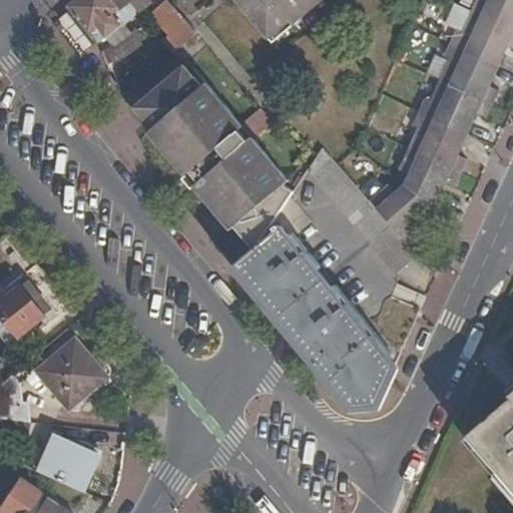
[(73,0),(67,5),(69,7),(94,42),(95,43),(149,0),(73,0)]
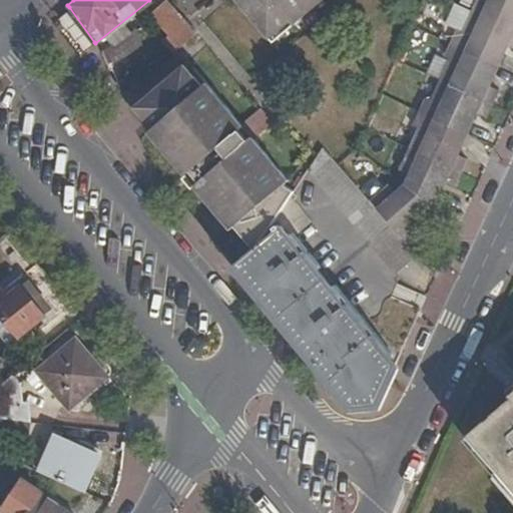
[(159,23),(160,22),(180,44),(196,31),(168,0),(160,0),(148,11),(159,23)]
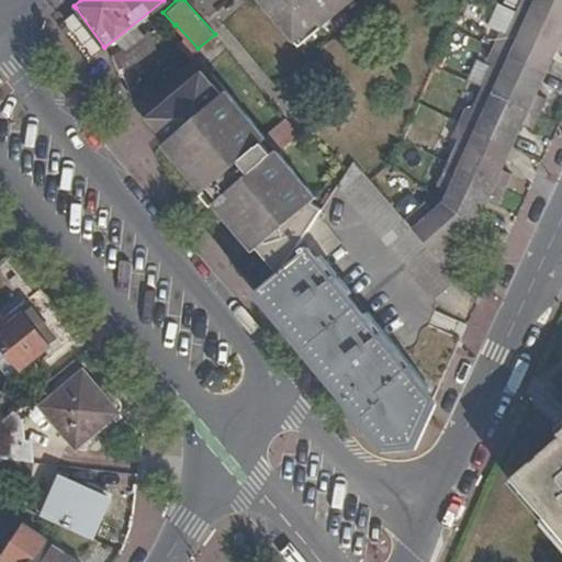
[(251,0),(289,42),(312,21),(315,25),(345,0),(251,0)]
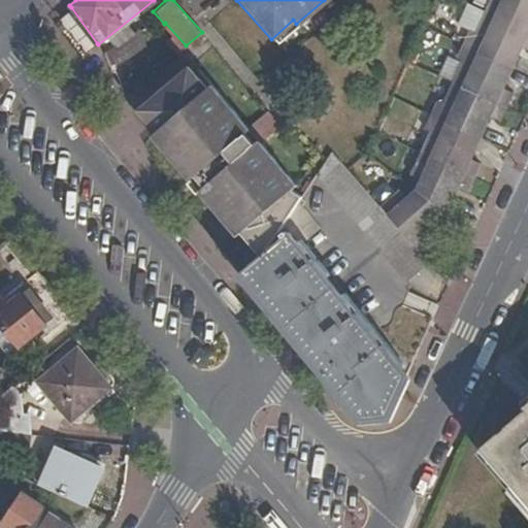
[(405,199),(398,191),(378,208),(423,258),(436,245),(427,235),(443,219),(446,209),(450,212),(461,188),(469,192),(482,165),(472,161),(492,118),(502,122),(515,94),(504,89),(524,47),(527,48),(527,0),(490,0),(474,33),(469,30),(456,60),(461,62),(443,102),(437,100),(424,130),(429,132),(409,176),(420,180),(416,190),(405,199)]
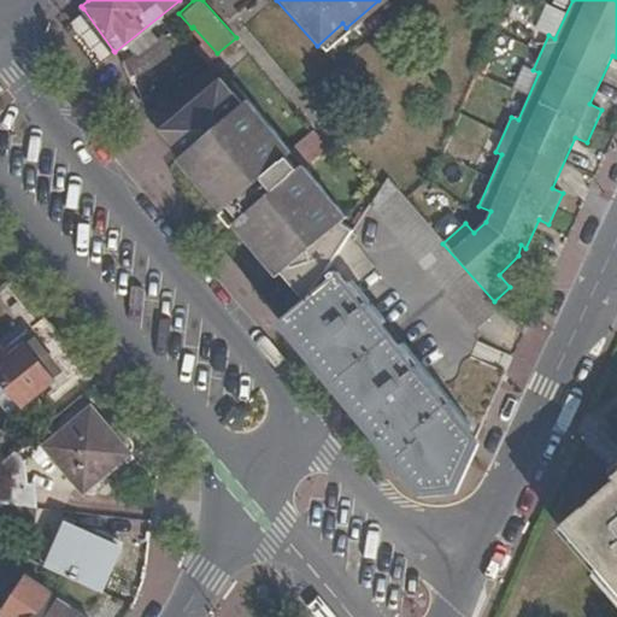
[(83,9),(59,28),(92,68),(113,51),(83,9)]
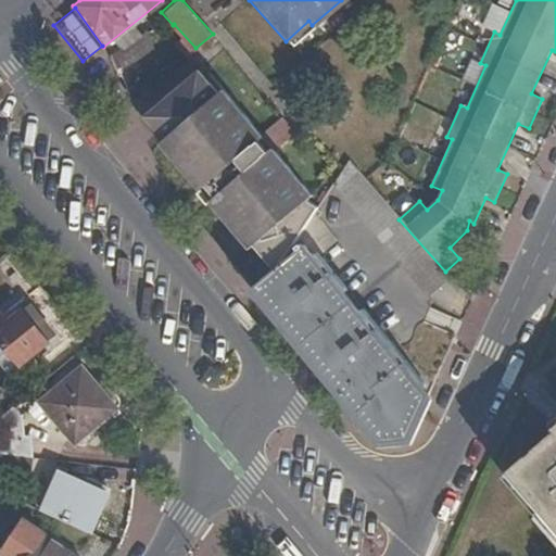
[(312,25),(308,21),(286,41),(289,45),(312,25)]
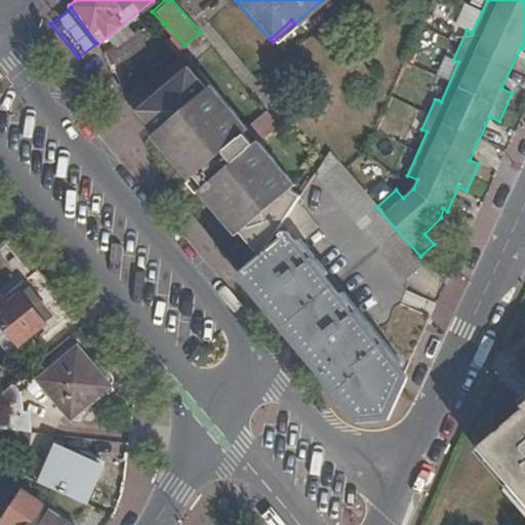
[(130,32),(117,44),(113,46),(120,62),(129,56),(148,41),(130,32)]
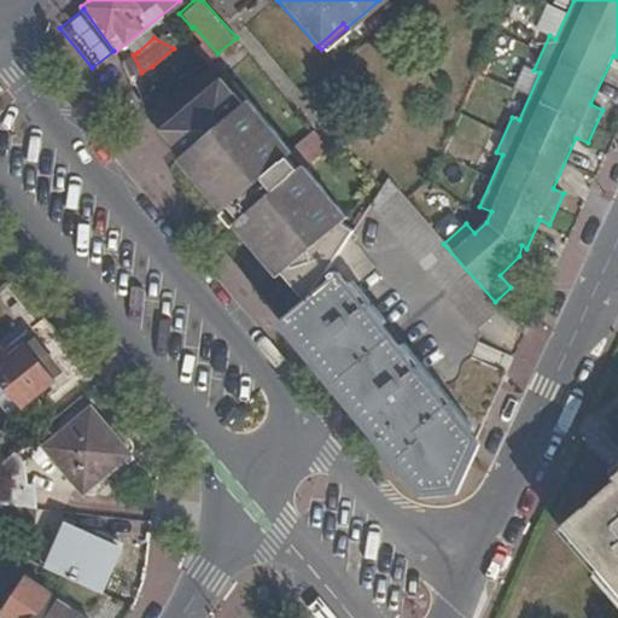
[(133,54),(121,62),(129,80),(141,73),(133,54)]
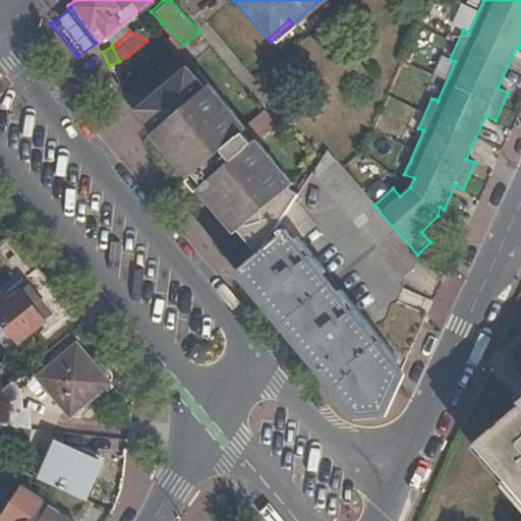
[(235,238),(239,235),(257,256),(261,254),(274,235),(295,204),(251,152),(259,145),(257,141),(252,147),(242,135),(247,131),(209,87),(205,91),(186,69),(135,113),(154,135),(151,138),(187,182),(191,179),(201,189),(196,193),(235,238)]
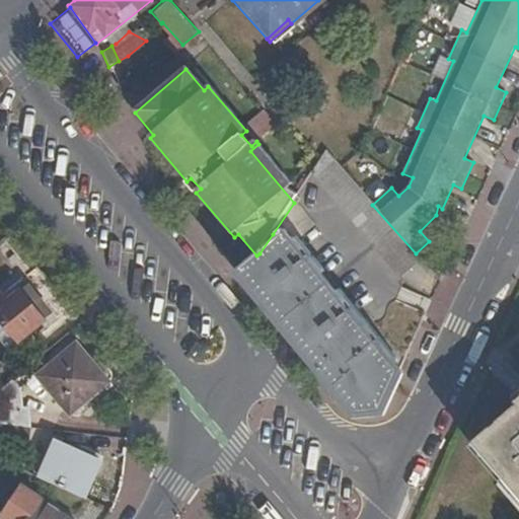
[(258,144),(250,151),(294,203),(295,202),(298,197),(291,189),(294,186),(258,144)]
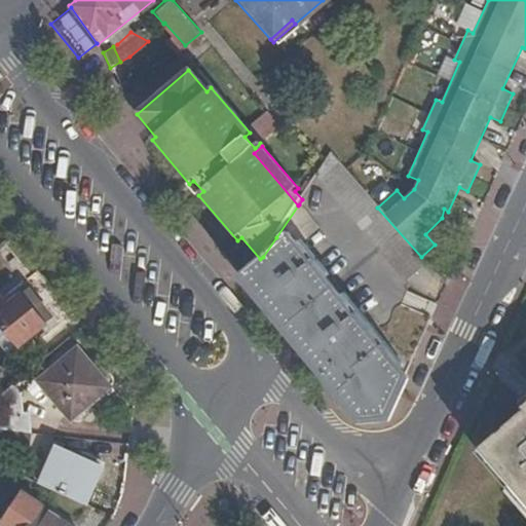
[(317,175),(406,282),(407,280),(427,263),(421,257),(377,208),(331,156),(324,166),(317,175)]
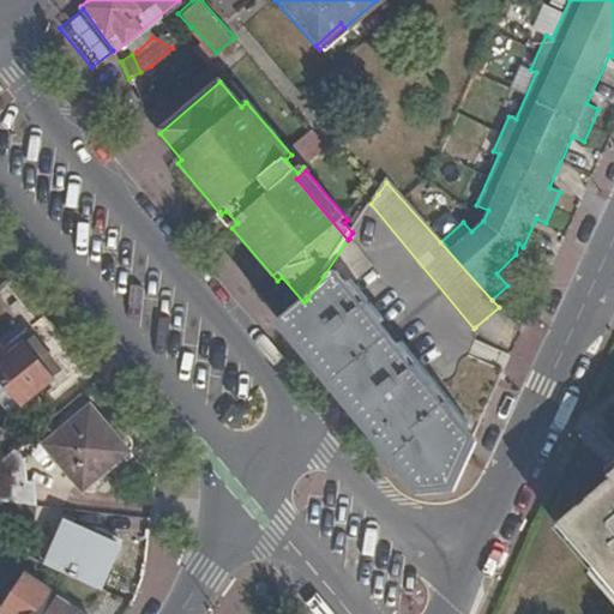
[(422,486),(452,483),(475,434),(451,407),(455,403),(451,399),(449,402),(420,367),(422,365),(419,361),(416,363),(383,323),(385,320),(383,317),(379,319),(349,284),(372,265),(349,239),(348,240),(323,277),(307,300),(289,326),(315,356),(377,432),(422,486)]
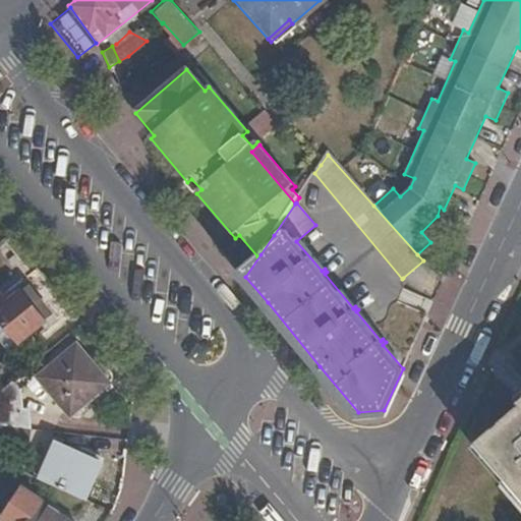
[(26,284),(7,300),(2,295),(0,296),(0,319),(17,340),(50,313),(26,284)]
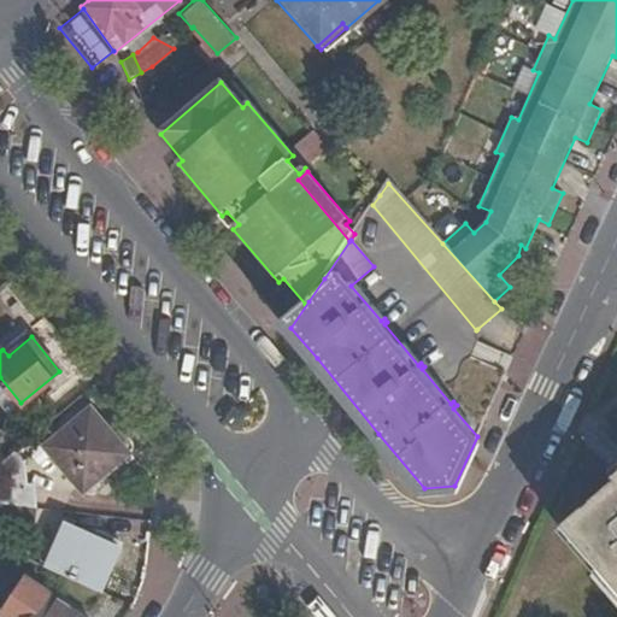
[(45,446),(83,493),(123,459),(101,432),(107,425),(92,407),(45,446)]
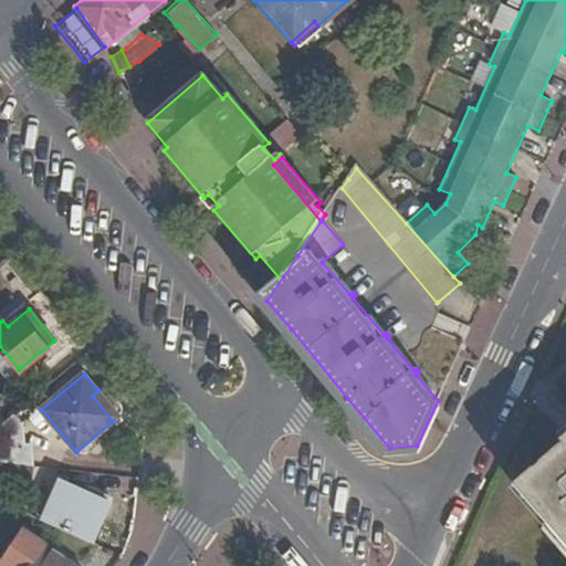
[(98,390),(93,396),(113,421),(119,416),(98,390)]
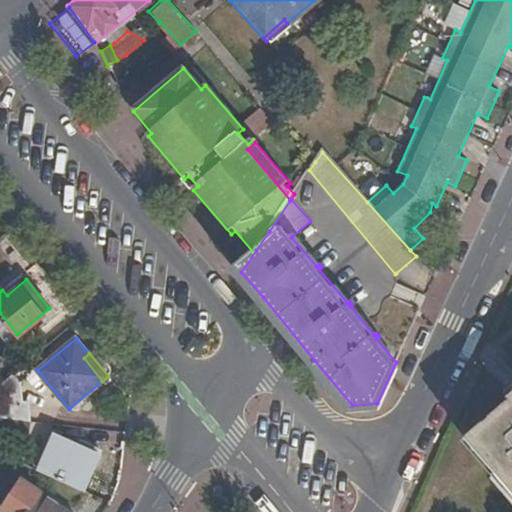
[(18,368),(0,382),(0,386),(5,416),(6,418),(29,421),(28,401),(22,401),(18,368)]
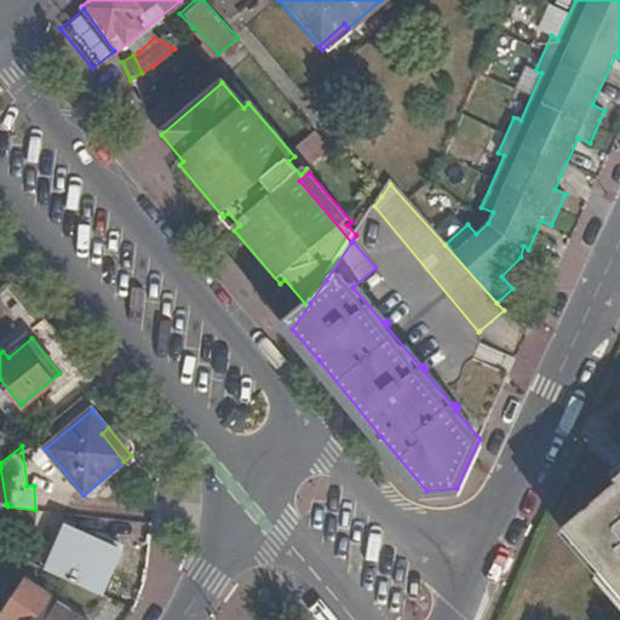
[(619,480),(619,482),(568,526),(619,591),(619,477),(619,478),(619,480)]
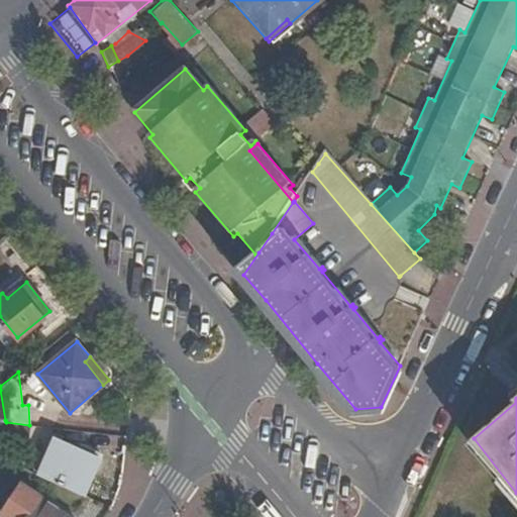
[(75,448),(56,439),(38,475),(81,496),(99,459),(96,457),(97,453),(79,445),(75,448)]
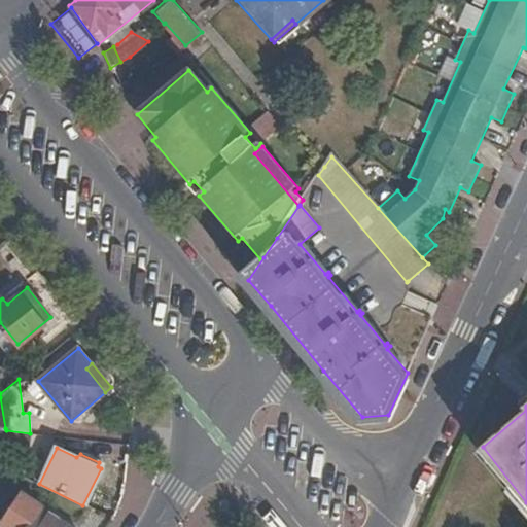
[(69,526),(42,508),(29,526),(69,526)]
